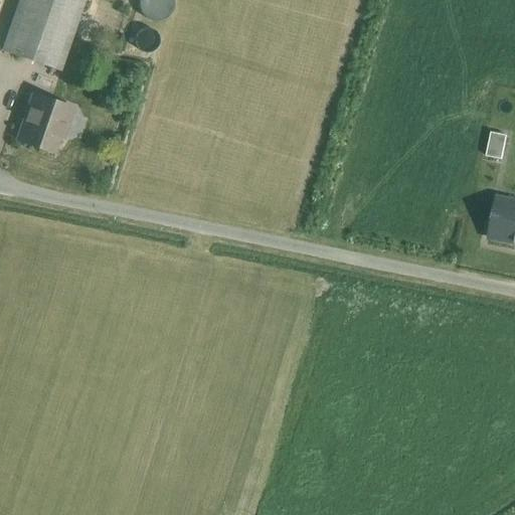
[(20,0),(3,51),(60,70),(84,0),(20,0)]
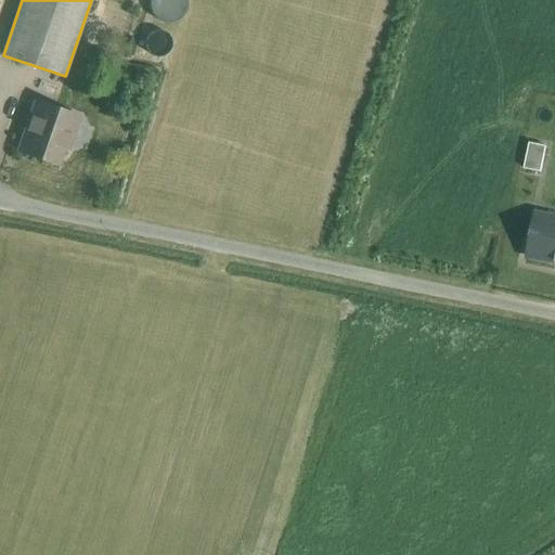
[(150,0),(150,4),(150,9),(151,12),(153,15),(156,18),(159,21),(163,23),(167,23),(170,23),(175,23),(178,21),(181,18),(184,15),(186,12),(188,8),(188,4),(188,0),(186,0),(150,0)]
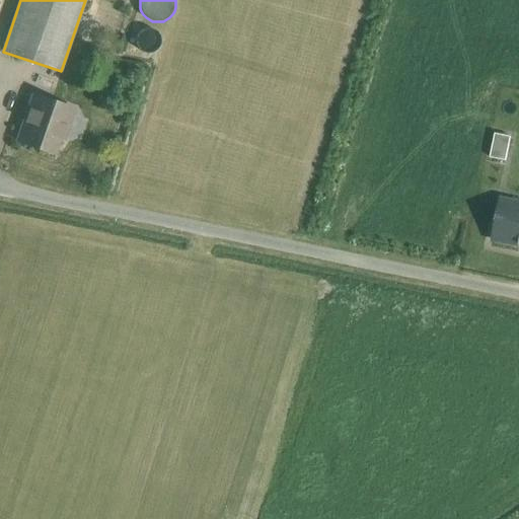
[(136,36),(136,41),(136,45),(138,48),(141,51),(144,53),(148,54),(152,53),(155,51),(158,49),(160,45),(161,41),(160,36),(158,33),(155,30),(152,29),(148,28),(144,28),(141,30),(138,33),(136,36)]
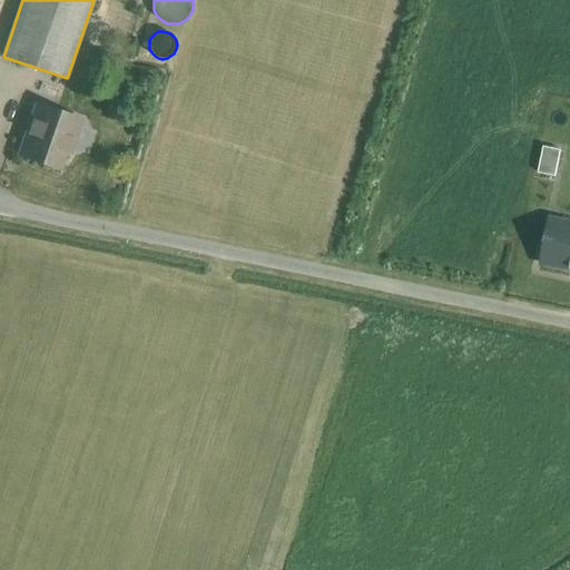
[(25,157),(60,169),(70,141),(74,143),(81,120),(36,105),(30,121),(36,124),(25,157)]
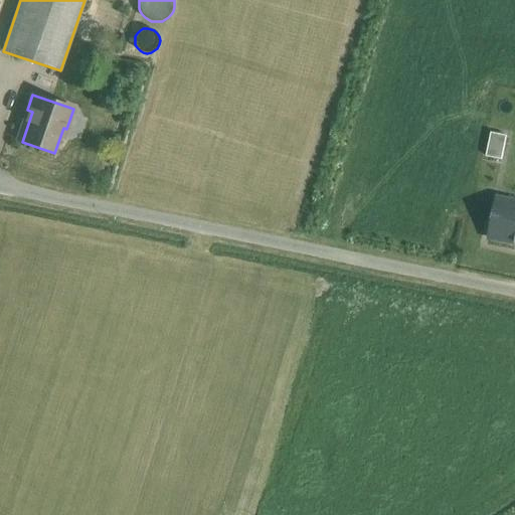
[(508,136),(492,132),(487,156),(503,160),(508,136)]
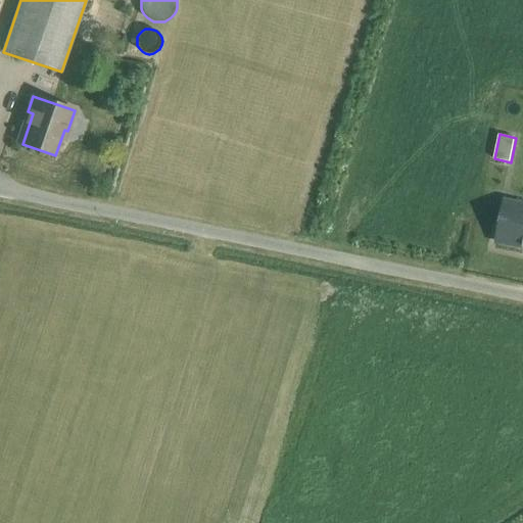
[(522,216),(504,211),(497,240),(522,244),(522,216)]
